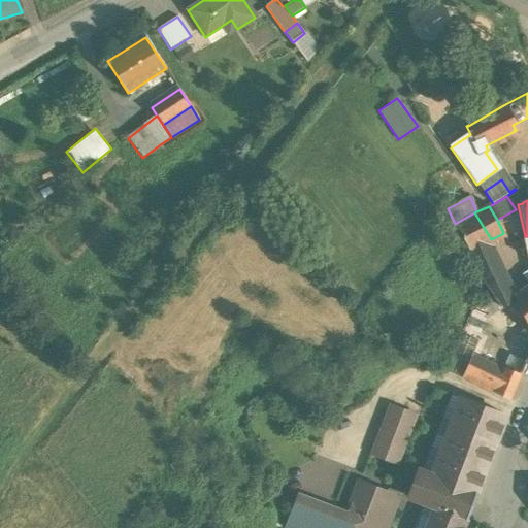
[(519,301),(492,249),(492,241),(491,239),(474,212),(455,224),(469,251),(469,253),(473,262),(482,277),(494,296),(502,308),(517,302),(519,301)]
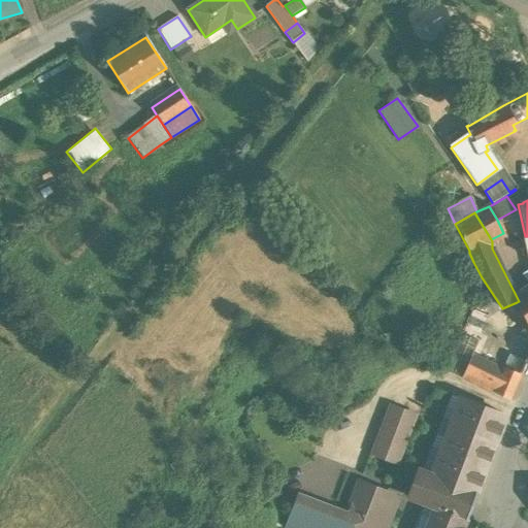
[(527,249),(525,236),(508,240),(522,261),(527,260),(527,249)]
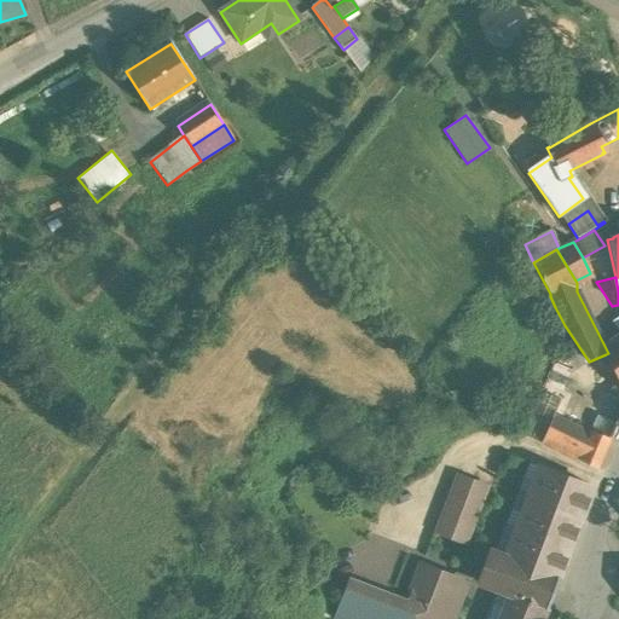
[(550,296),(539,301),(544,312),(555,307),(550,296)]
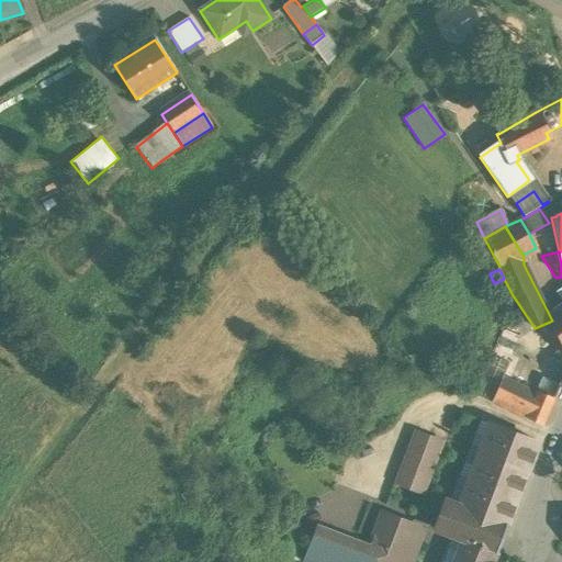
[(561,312),(552,321),(550,322),(561,344),(561,345),(561,312)]
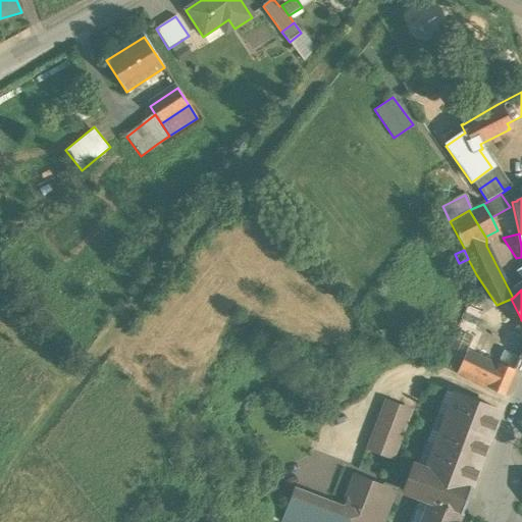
[(497,305),(488,293),(483,298),(489,308),(494,306),(497,305)]
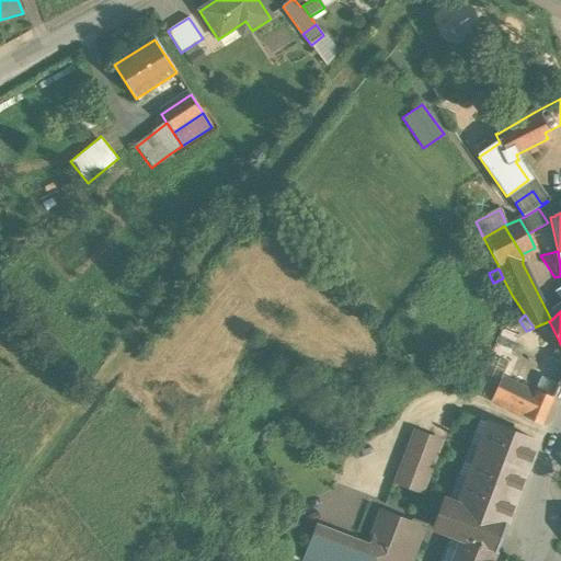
[(534,328),(531,329),(539,342),(554,333),(549,321),(534,328)]
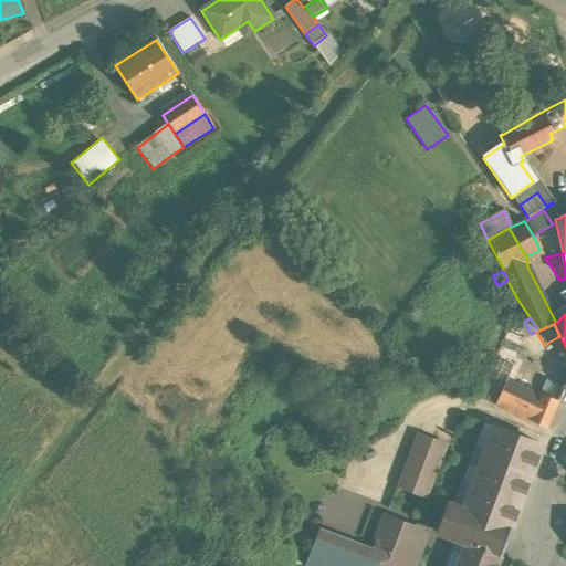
[(559,336),(544,345),(554,364),(565,346),(559,336)]
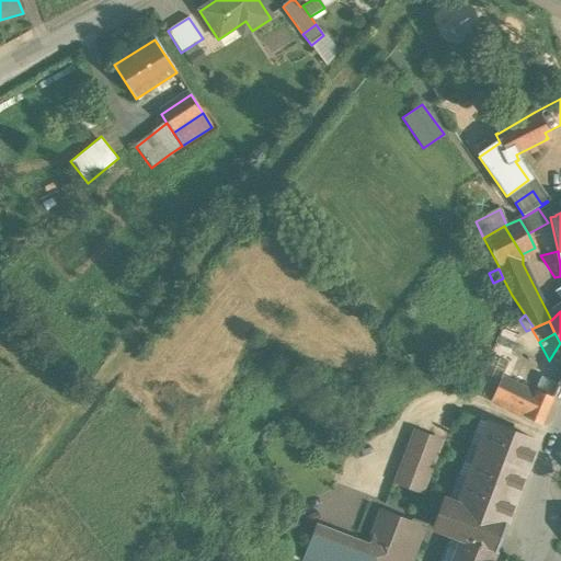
[(549,362),(540,376),(534,390),(553,399),(560,379),(560,344),(560,343),(549,361),(549,362)]
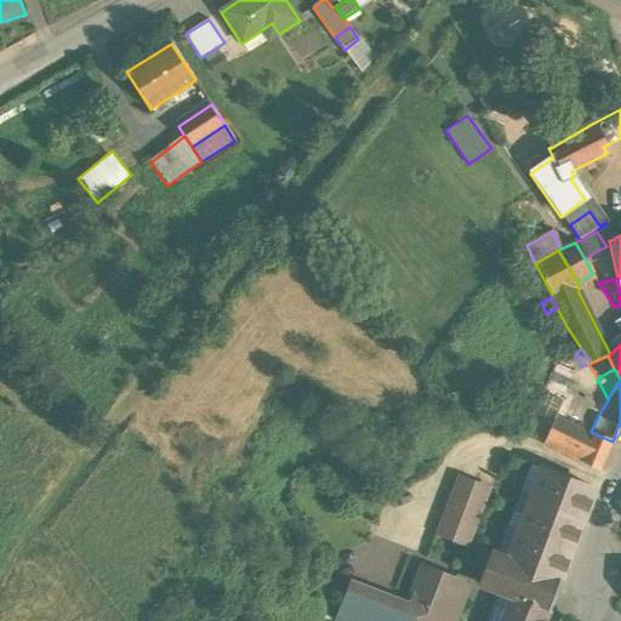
[(563,402),(543,393),(525,436),(543,444),(554,420),(563,402)]
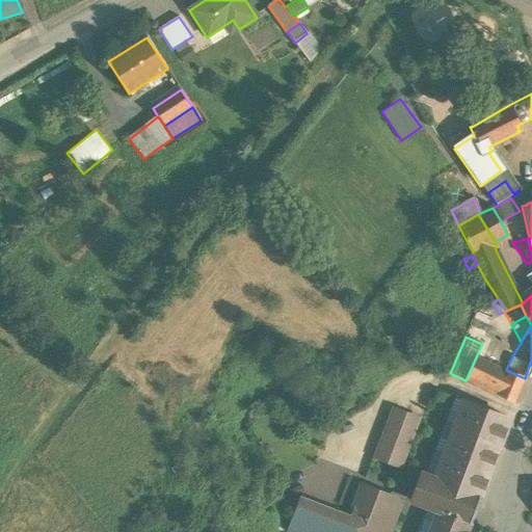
[(475,360),(466,380),(513,403),(525,378),(506,370),(504,374),(475,360)]
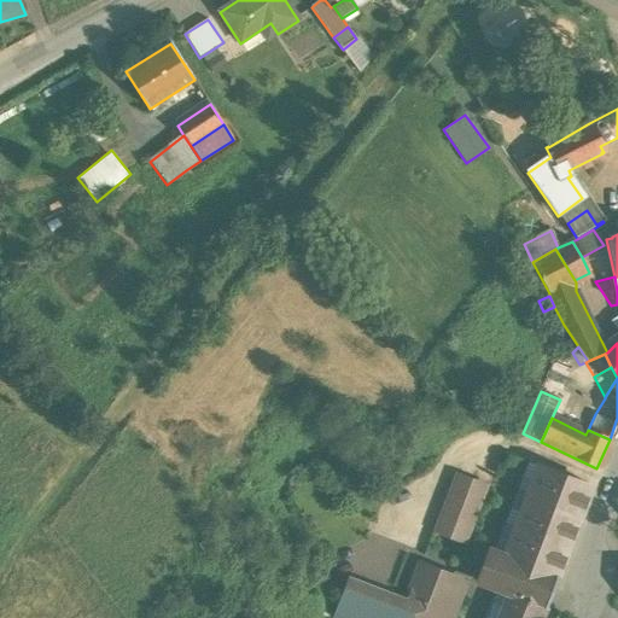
[(593,487),(538,467),(505,557),(490,552),(478,583),(494,589),(495,588),(509,594),(547,608),(593,487)]
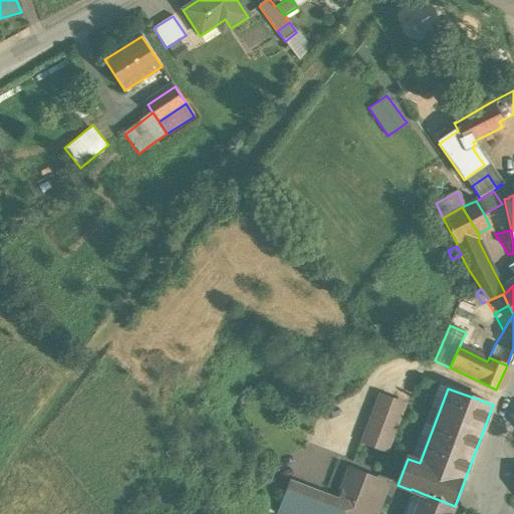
[(392,402),(380,398),(371,420),(382,424),(392,402)]
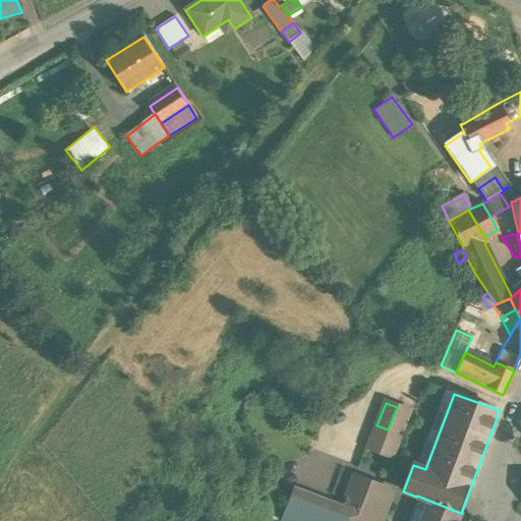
[(408,411),(397,407),(389,429),(400,435),(408,411)]
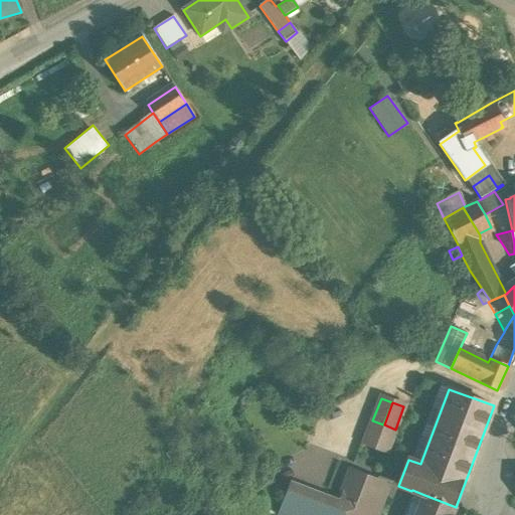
[(372,420),(368,432),(390,441),(395,430),(384,424),(383,424),(372,420)]
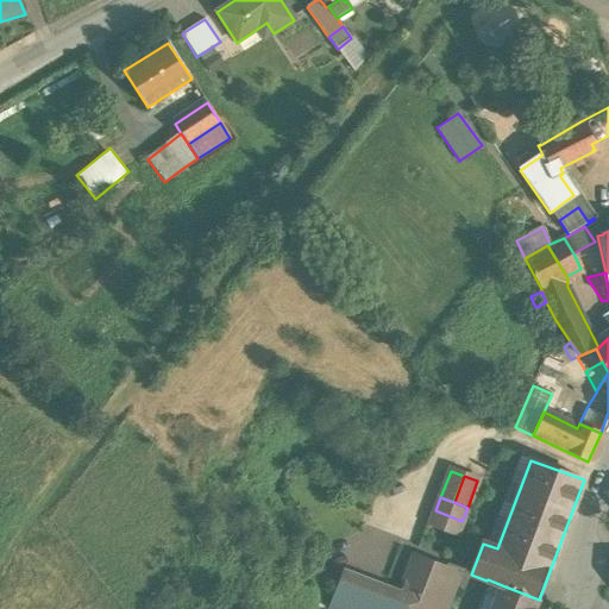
[(462,521),(435,510),(431,523),(457,534),(462,521)]
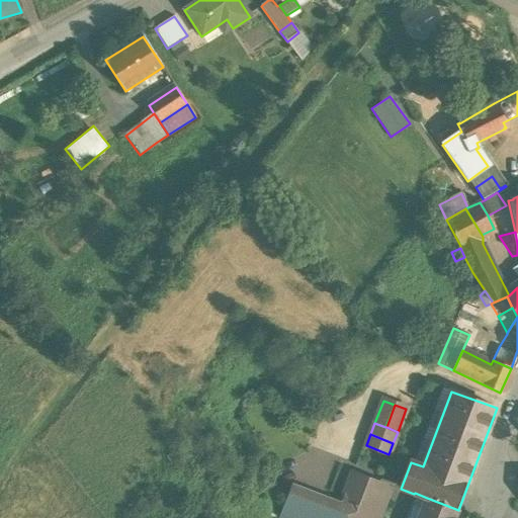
[(351,475),(338,510),(326,505),(321,517),(376,517),(389,489),(351,475)]
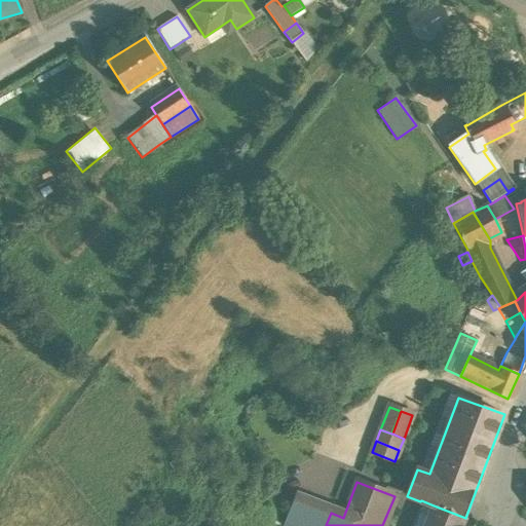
[(326,525),(331,513),(332,509),(297,495),(286,525),(287,525),(326,525)]
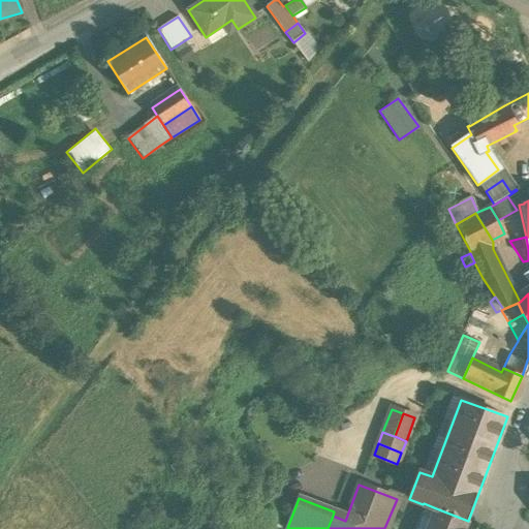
[(465,528),(468,521),(436,508),(428,528),(465,528)]
